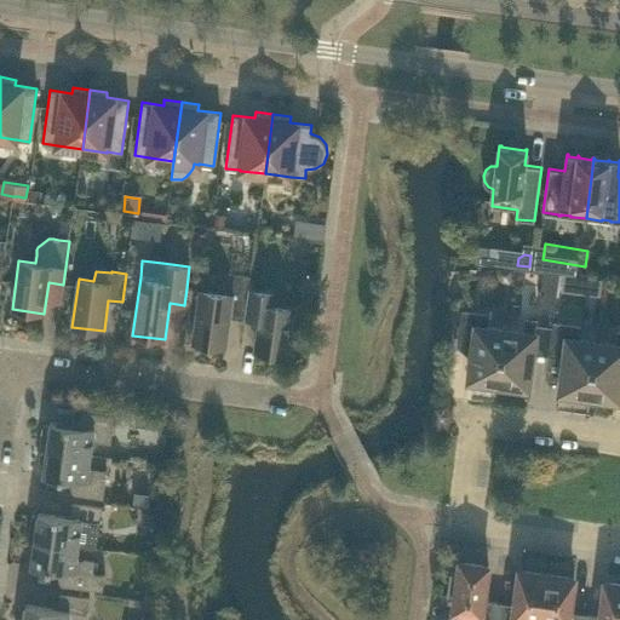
[(555,311),(560,273),(544,271),(539,309),(555,311)]
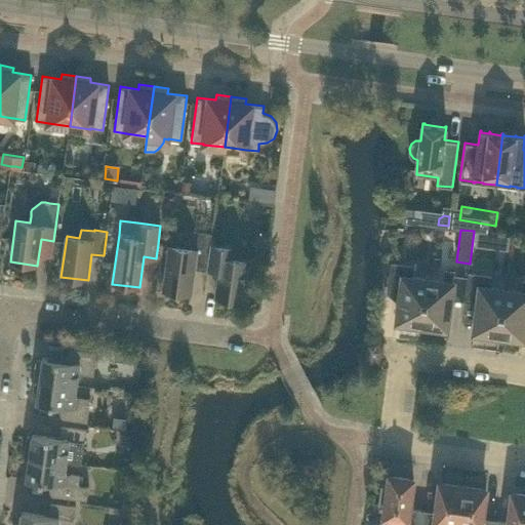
[(207,265),(211,233),(199,231),(197,249),(169,245),(163,290),(191,294),(195,264),(207,265)]
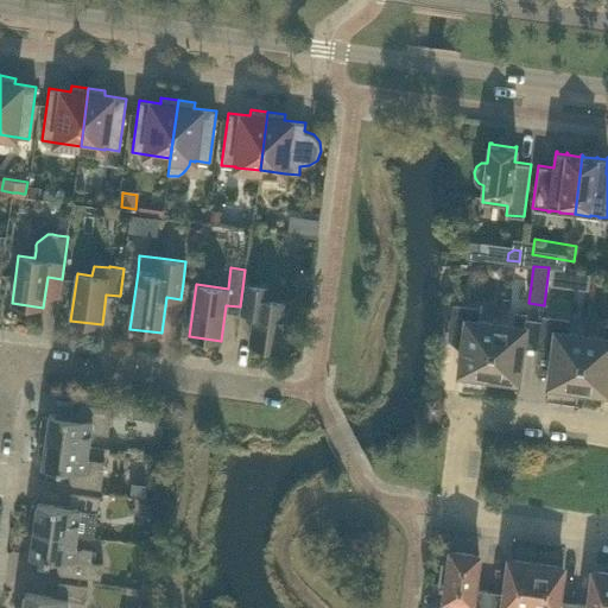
[(271,299),(272,287),(244,284),(240,312),(254,315),(249,344),(282,349),(289,302),(271,299)]
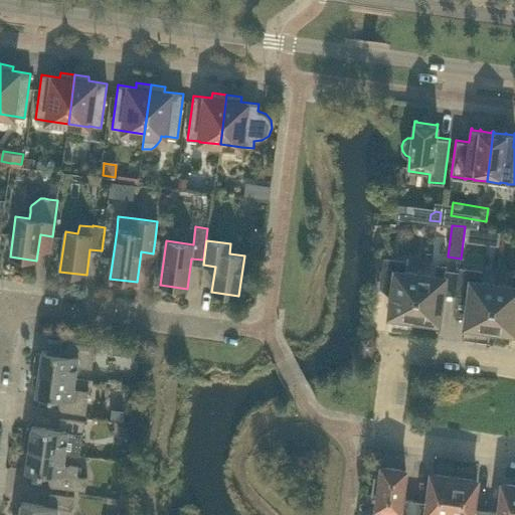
[(406,260),(385,258),(383,256),(380,285),(392,287),(388,316),(391,316),(391,318),(407,323),(413,324),(419,273),(404,271),(406,260)]
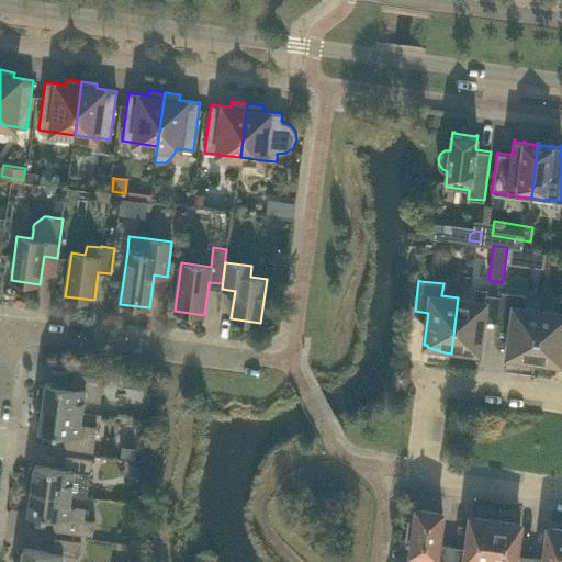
[(479,351),(487,290),(476,288),(475,301),(458,298),(451,353),(457,353),(475,353),(475,351),(479,351)]
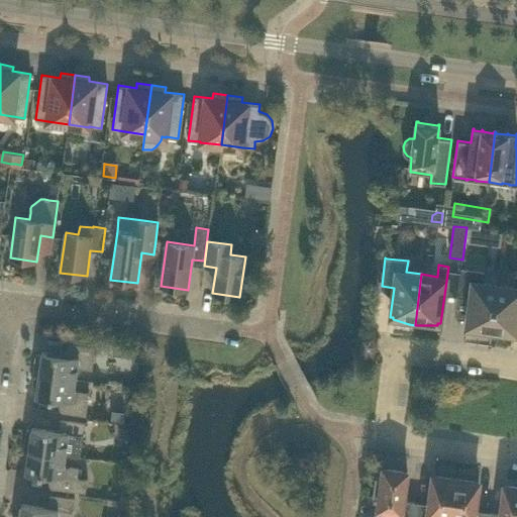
[(483,283),(485,272),(461,268),(457,296),(471,298),(467,327),(470,327),(469,329),(486,334),(491,335),(498,285),(483,283)]
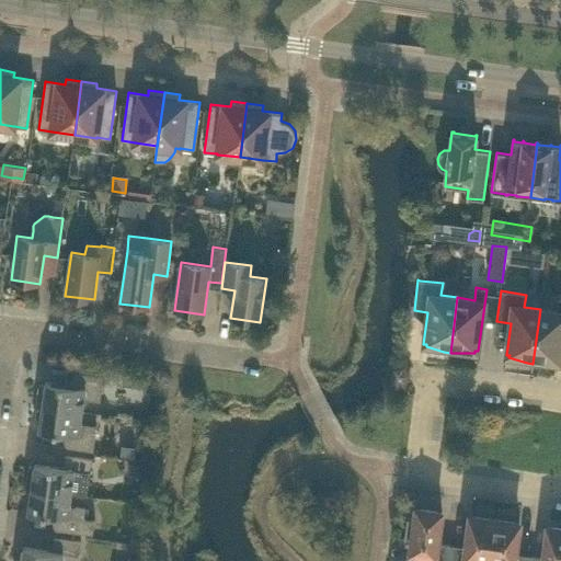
[(560,298),(558,299),(557,311),(540,309),(533,364),(538,365),(557,364),(558,362),(560,362),(560,356),(560,298)]
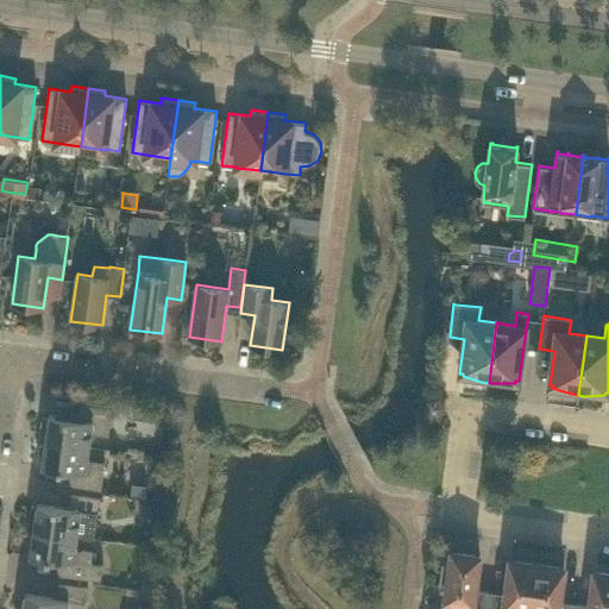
[(108,434),(112,408),(82,405),(81,418),(50,414),(46,440),(89,446),(90,432),(108,434)]
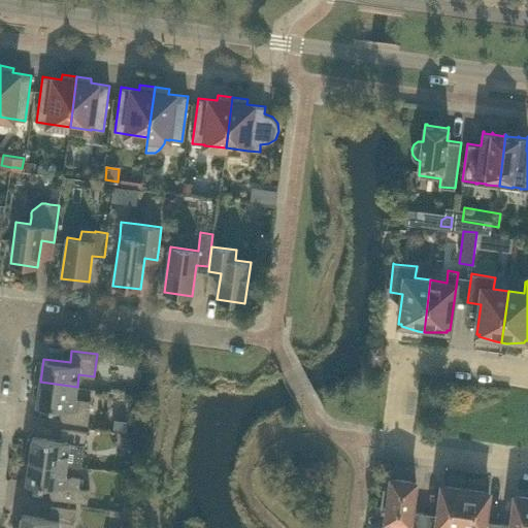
[(75,398),(77,387),(40,382),(39,386),(35,386),(33,401),(37,401),(37,404),(64,407),(62,420),(88,424),(91,400),(75,398)]
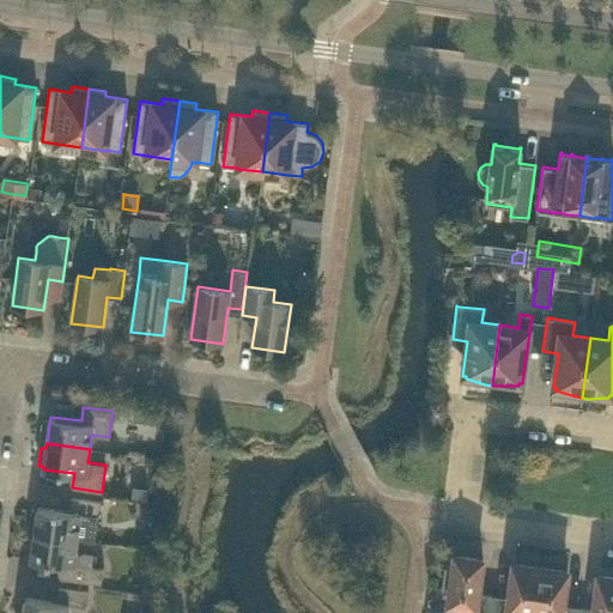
[(96,541),(101,501),(71,497),(70,511),(38,507),(35,533),(78,539),(96,541)]
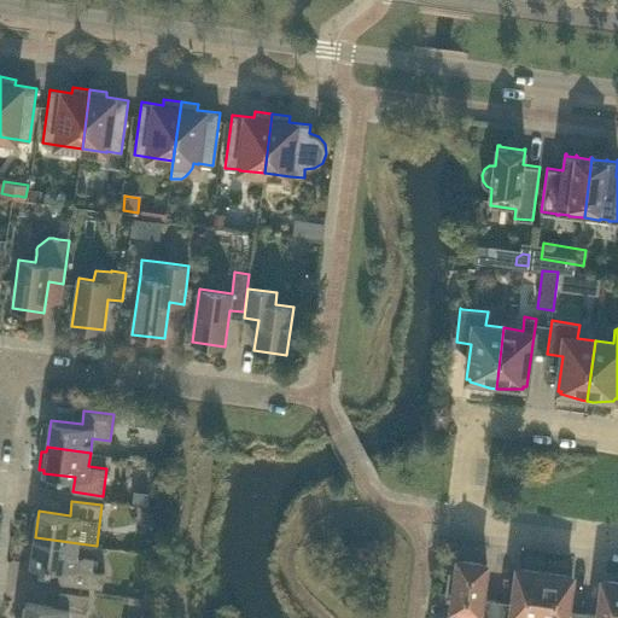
[(76,557),(79,543),(35,537),(31,564),(63,569),(60,583),(103,588),(105,572),(93,571),(94,559),(76,557)]
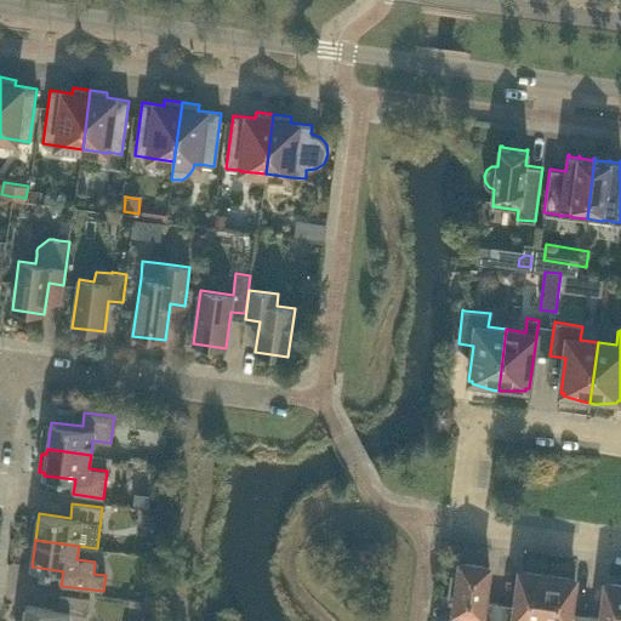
[(484,600),(489,567),(461,563),(459,575),(450,574),(448,596),(456,597),(454,611),(471,614),(469,620),(496,620),(500,603),(484,600)]
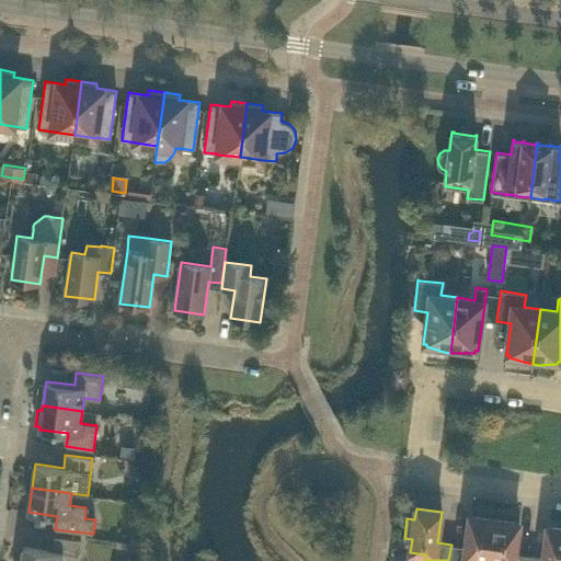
[(451,545),(448,560),(489,560),(490,553),(494,519),(470,516),(466,547),(462,546),(451,545)]
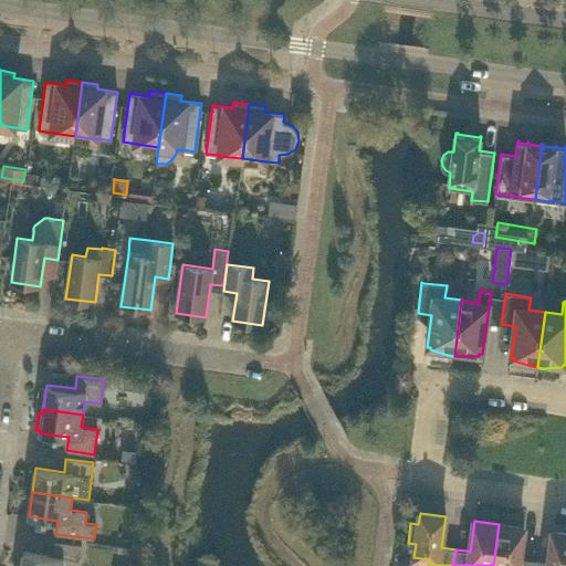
[(493,565),(533,565),(534,561),(523,558),(520,558),(523,527),(499,524),(494,558),(493,565)]
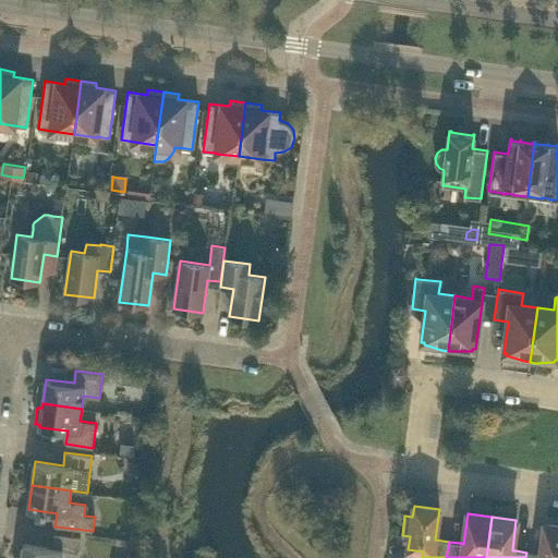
[(557,557),(557,525),(545,523),(541,554),(526,553),(525,557),(557,557)]
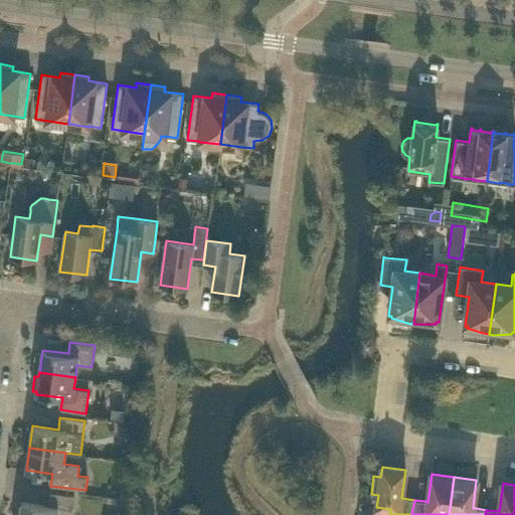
[(72,509),(74,496),(49,493),(47,505),(21,501),(19,514),(56,514),(57,508),(72,509)]
